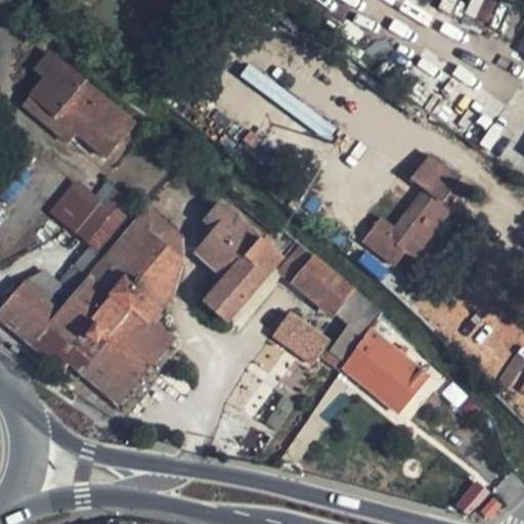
[(45,78),(58,60),(50,53),(36,70),(45,78)]
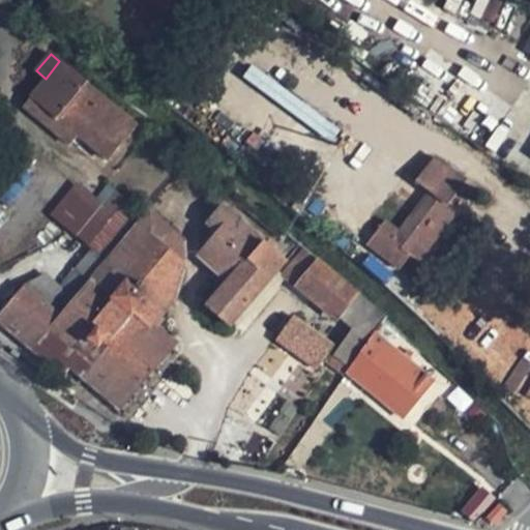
[(80,131),(78,135),(108,159),(136,124),(69,69),(59,61),(46,79),(43,81),(32,95),(60,119),(62,117),(80,131)]
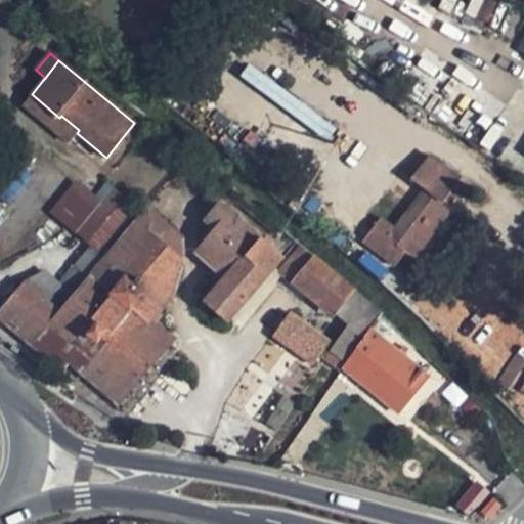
[(24,105),(26,106),(69,142),(77,133),(79,130),(61,116),(59,118),(32,94),(24,105)]
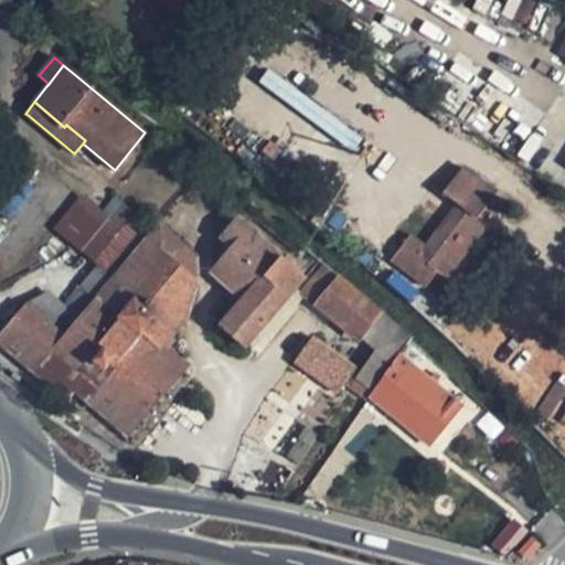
[(426,287),(437,273),(444,264),(454,270),(488,224),(486,222),(478,216),(484,208),(497,193),(465,168),(444,193),(457,203),(425,245),(411,235),(392,262),(426,287)]
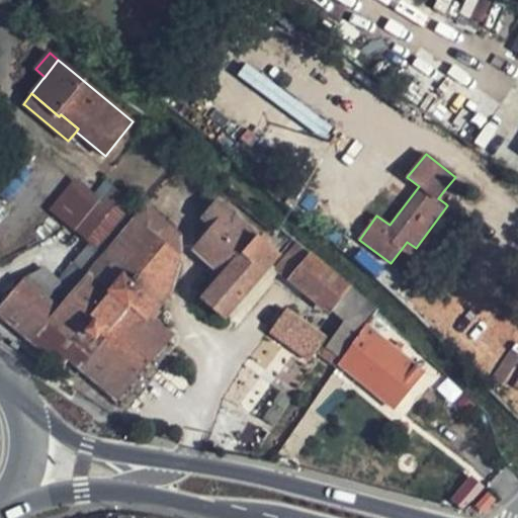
[(75,230),(97,203),(71,183),(49,209),(74,230),(75,230)]
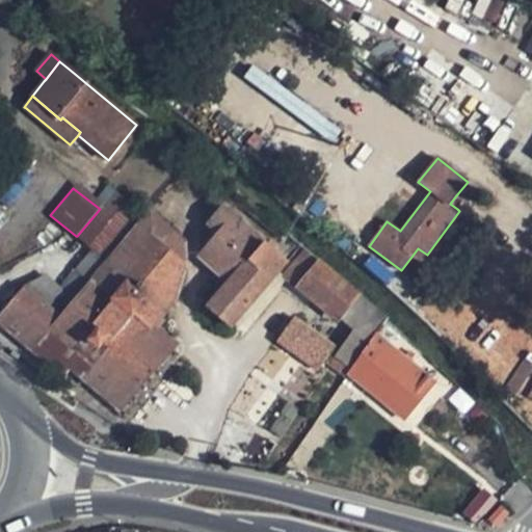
[(107,264),(148,218),(115,192),(100,209),(77,236),(92,250),(107,264)]
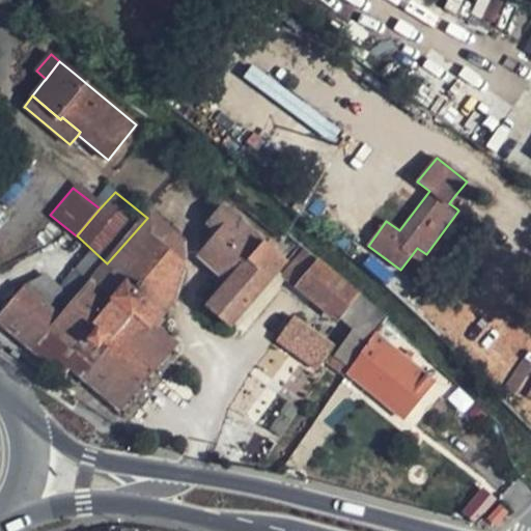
[(462,200),(455,195),(449,203),(456,208),(462,200)]
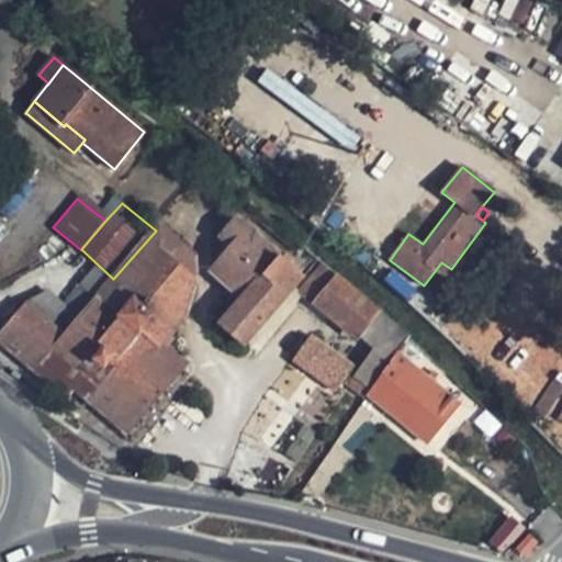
[(220,238),(231,248),(247,228),(236,220),(220,238)]
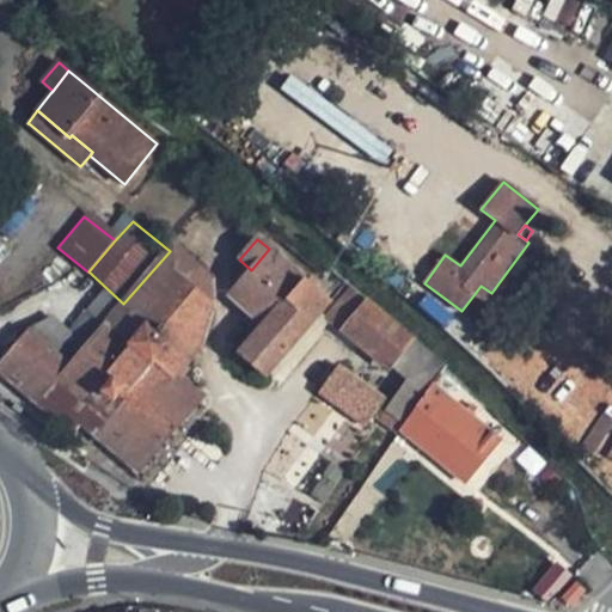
[(213,277),(175,245),(170,251),(123,304),(71,366),(51,349),(29,330),(0,362),(0,368),(73,429),(80,420),(95,404),(127,432),(114,448),(139,469),(200,398),(183,384),(193,372),(187,365),(200,347),(213,307),(213,277)]
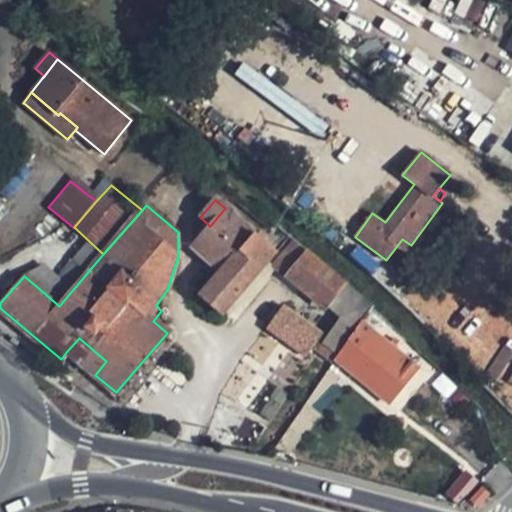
[(225,208),(210,226),(192,248),(220,273),(201,295),(223,315),(275,253),(261,240),(264,236),(258,231),(255,234),(225,208)]
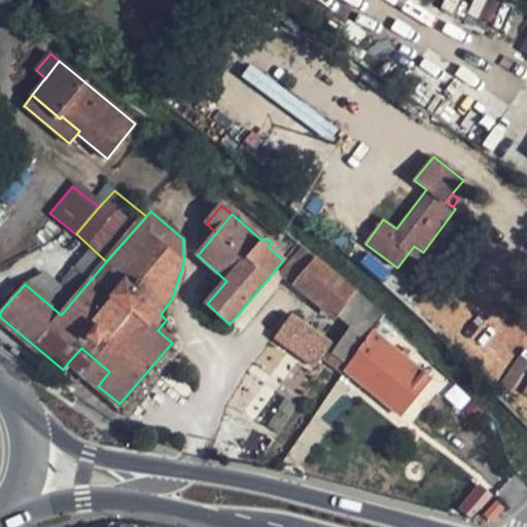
[(414,246),(408,254),(416,260),(423,252),(414,246)]
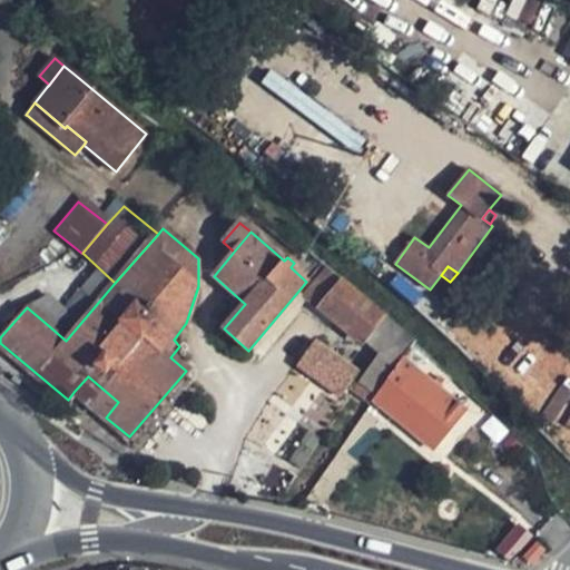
[(65,307),(48,325),(66,341),(115,283),(99,268),(65,307)]
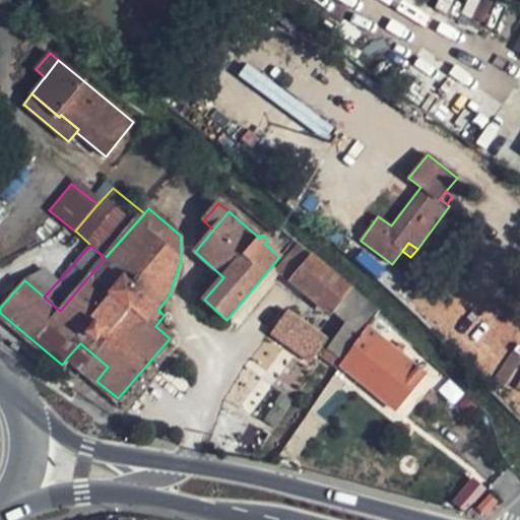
[(369,325),(379,310),(304,247),(280,273),(300,289),(304,285),(334,311),(333,312),(346,322),(328,349),(344,362),(369,325)]
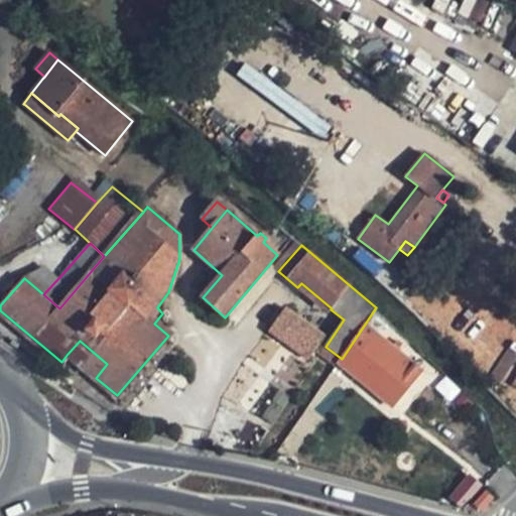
[(44,266),(24,278),(43,294),(58,278),(44,266)]
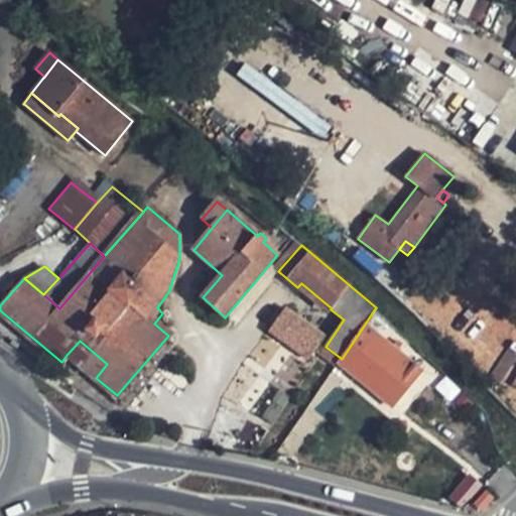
[(307,359),(312,352),(319,342),(324,336),(286,308),(269,333),(307,359)]
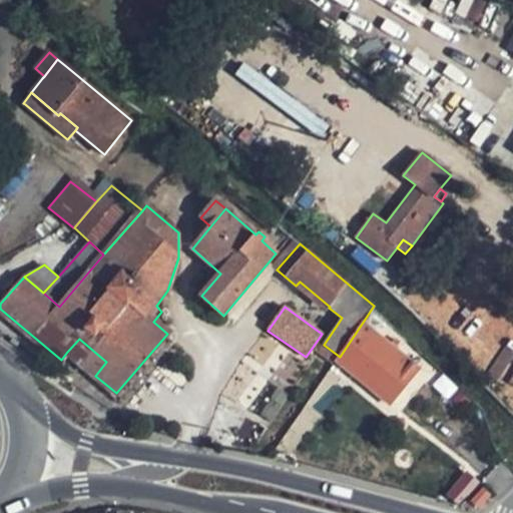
[(340,357),(336,361),(348,370),(352,366),(376,384),(372,390),(391,405),(420,370),(424,373),(430,367),(421,360),(417,364),(411,360),(364,321),(340,357)]
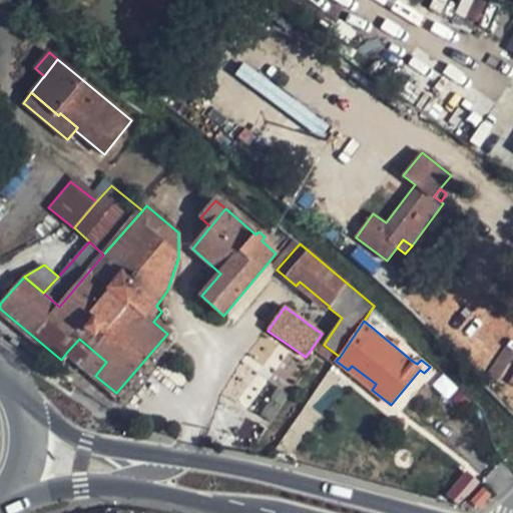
[(79,339),(67,352),(95,376),(106,362),(79,339)]
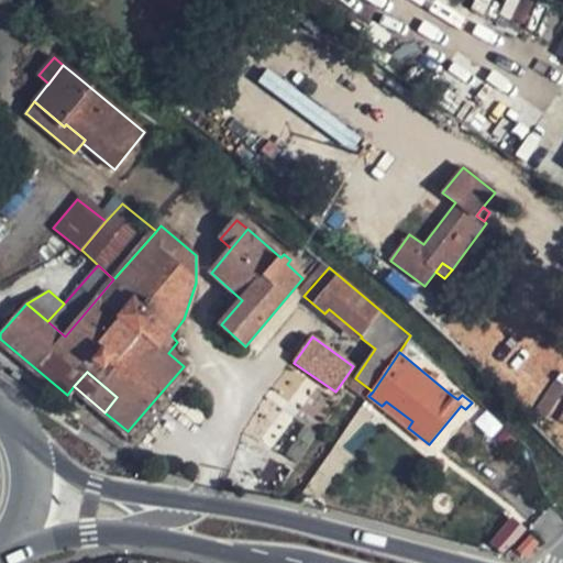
[(341,384),(365,401),(368,396),(373,392),(355,378),(349,373),(341,384)]
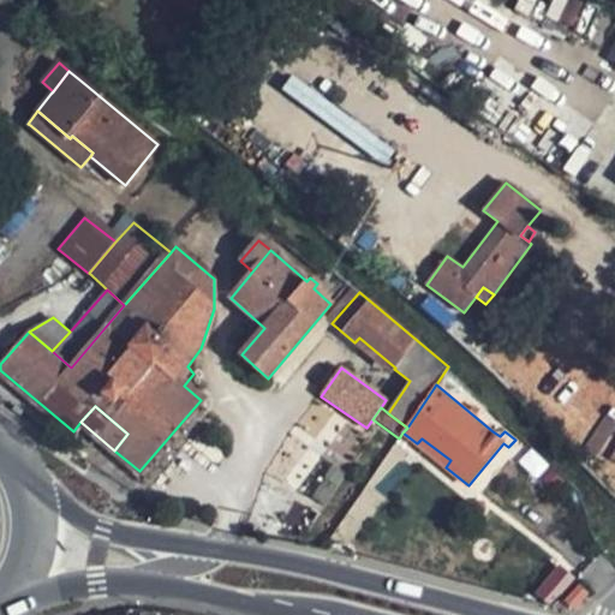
[(499,425),(493,431),(500,436),(505,431),(499,425)]
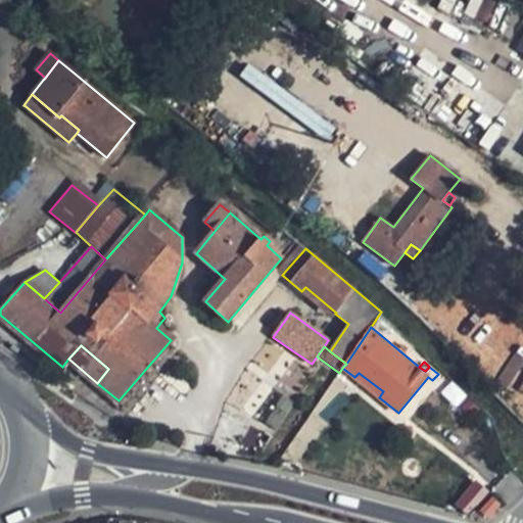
[(359,373),(354,377),(379,397),(383,391),(359,373)]
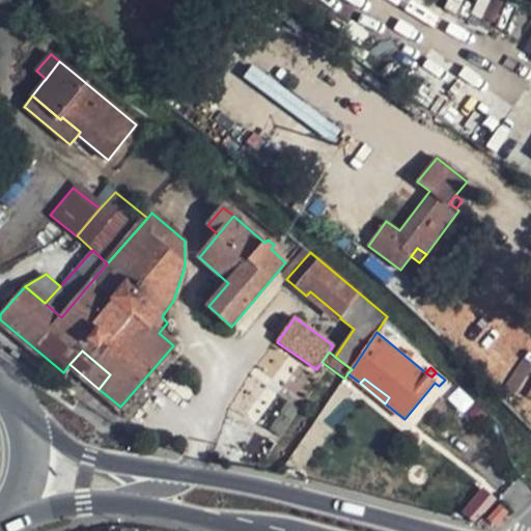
[(410,423),(439,386),(435,383),(404,419),(410,423)]
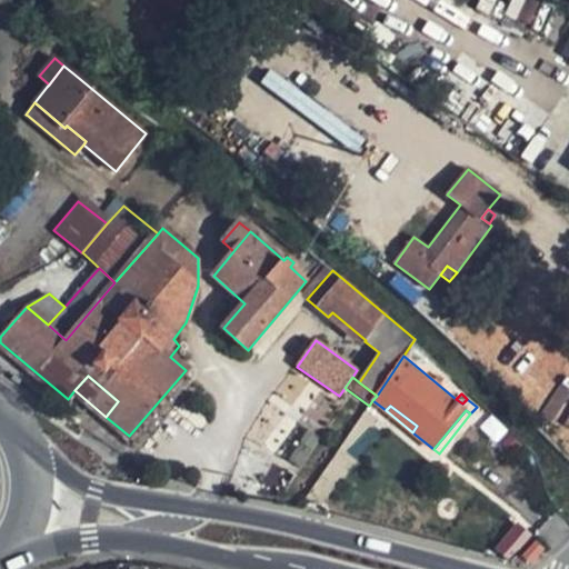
[(531,558),(538,549),(531,545),(525,552),(531,558)]
